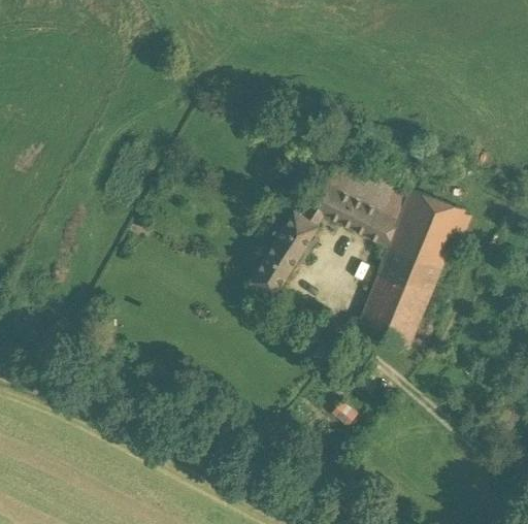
[(340,164),(330,186),(364,203),(369,194),(392,205),(388,215),(398,220),(406,197),(340,164)]
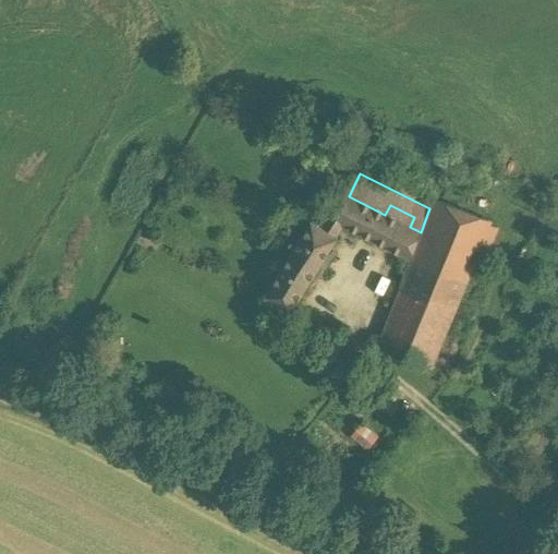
[(349,196),(338,191),(324,219),(325,219),(342,228),(410,262),(421,232),(410,227),(385,215),(349,196)]
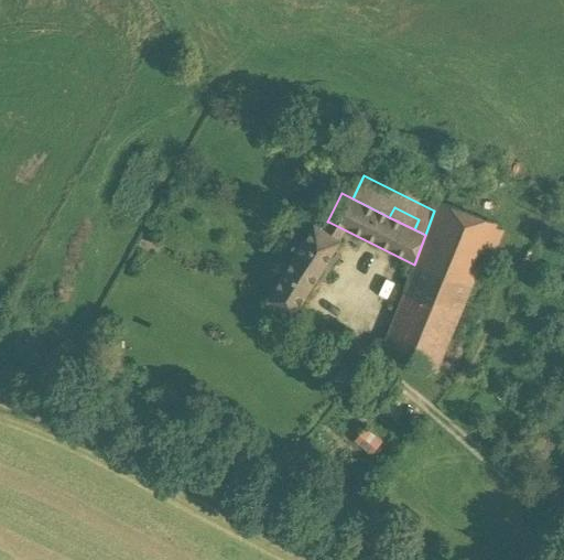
[(436,211),(418,260),(473,284),(480,266),(488,269),(502,234),(495,230),(496,226),(440,203),(436,211)]
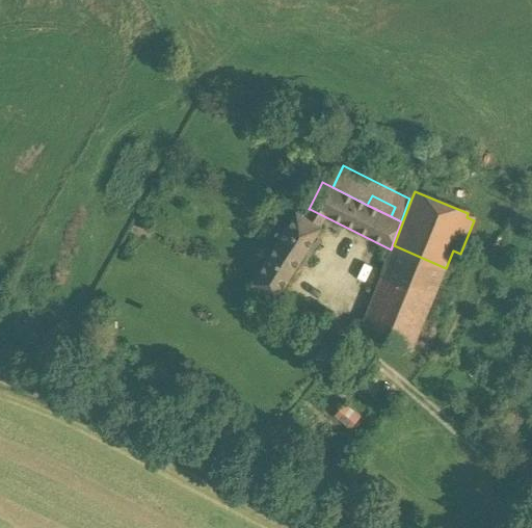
[(367,205),(391,216),(395,207),(372,195),(367,205)]
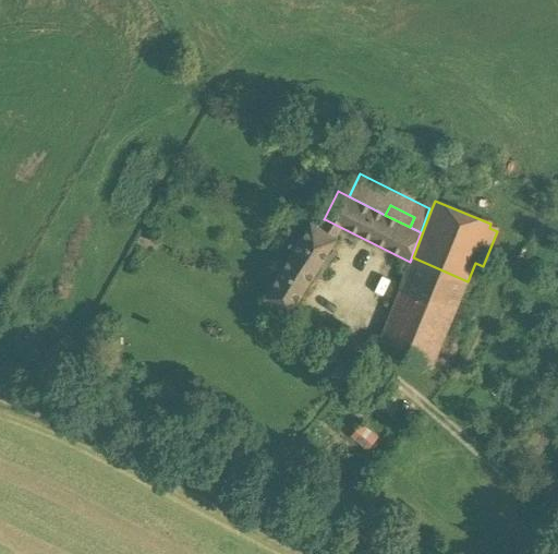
[(342,228),(325,219),(319,229),(336,239),(342,228)]
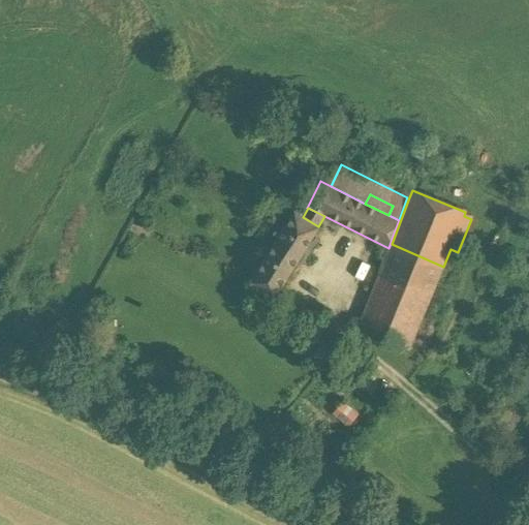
[(296,212),(250,283),(275,299),(319,227),(318,226),(303,217),(296,212)]
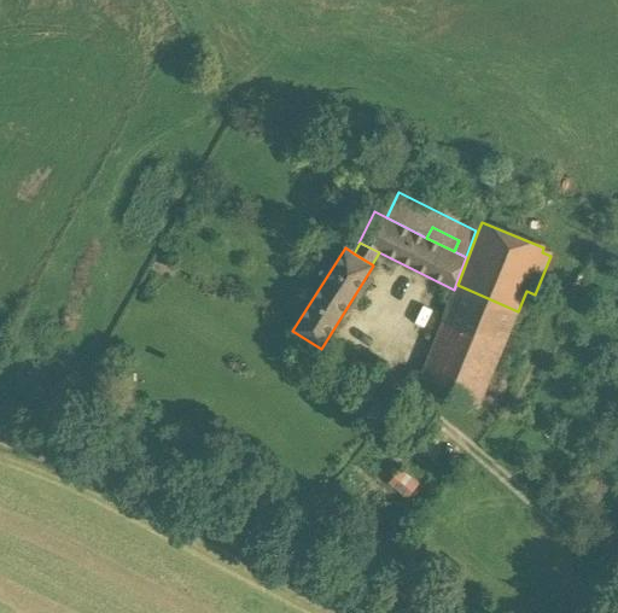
[(518,311),(458,285),(419,386),(478,410),(518,311)]
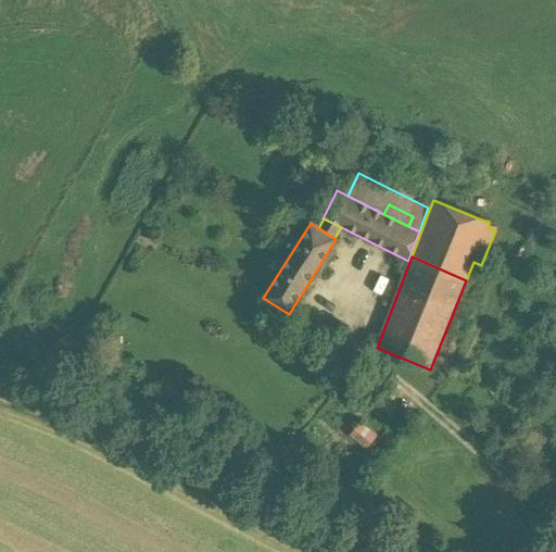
[(361,428),(353,438),(366,448),(374,438),(361,428)]
